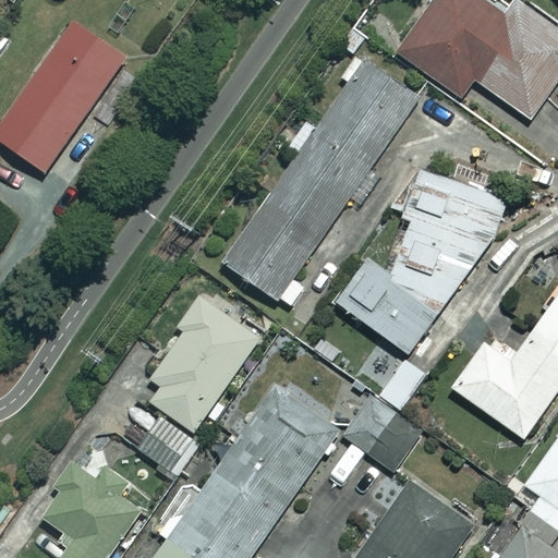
[(509,0),(500,14),(478,0),(433,0),(396,57),(462,100),(474,82),(531,119),(557,77),(557,28),(514,0),(509,0)]
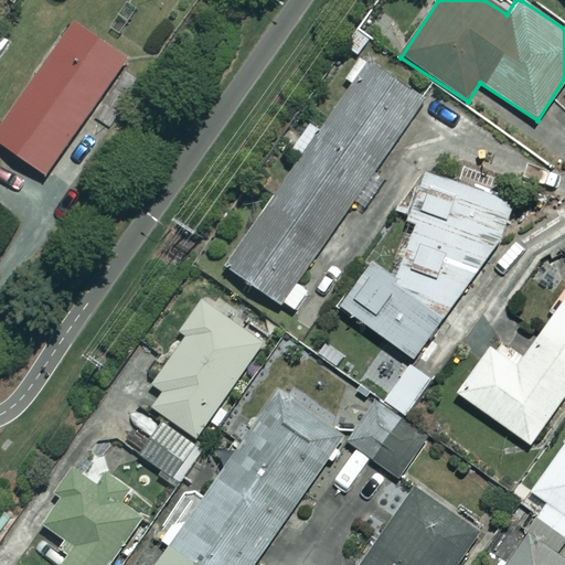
[(129,60),(77,20),(0,121),(0,144),(42,176),(129,60)]
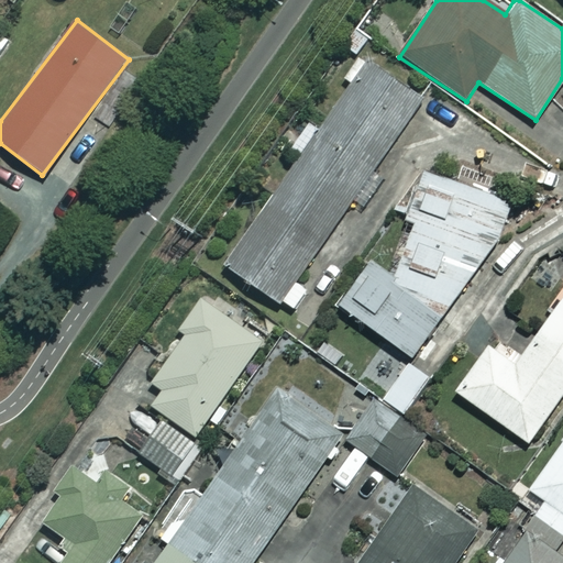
[(422,98),(365,59),(223,265),(293,312),(307,291),(296,283),(422,98)]
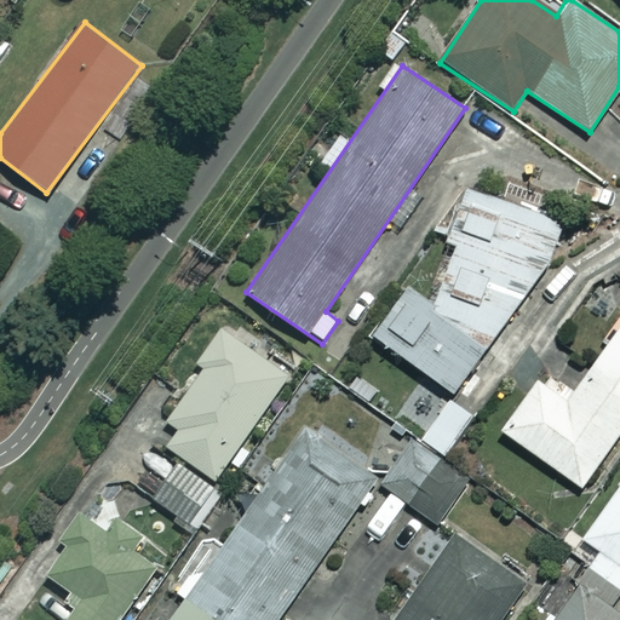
[(438,234),(454,245),(434,308),(408,290),(374,339),(457,394),(569,223),(468,189),(438,234)]
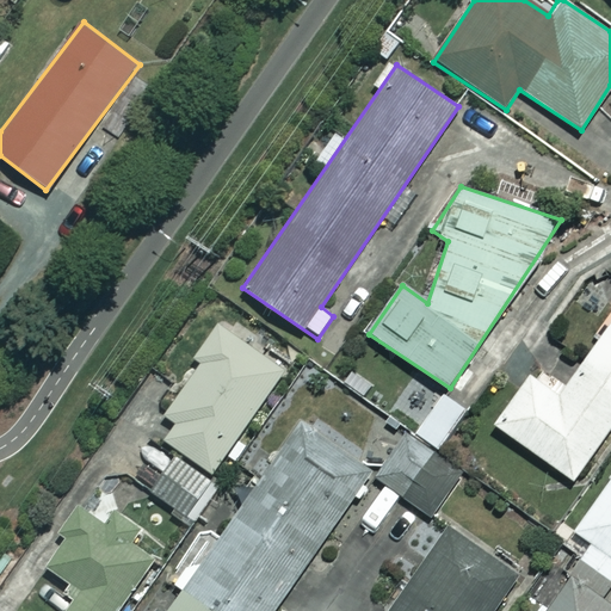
[(610,427),(610,316),(562,392),(532,372),(495,429),(576,481),(610,427)]
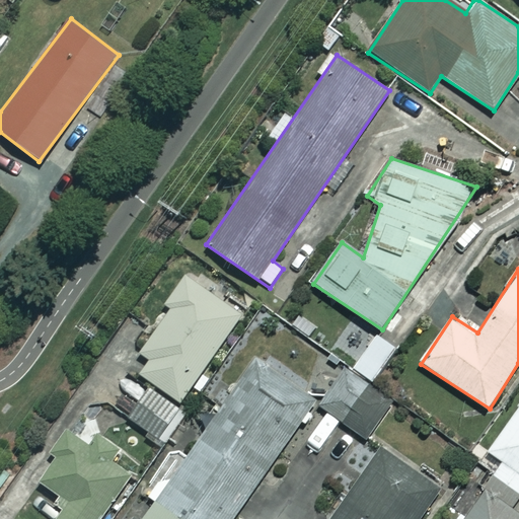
[(240,312),(184,275),(125,365),(181,401),(240,312)]
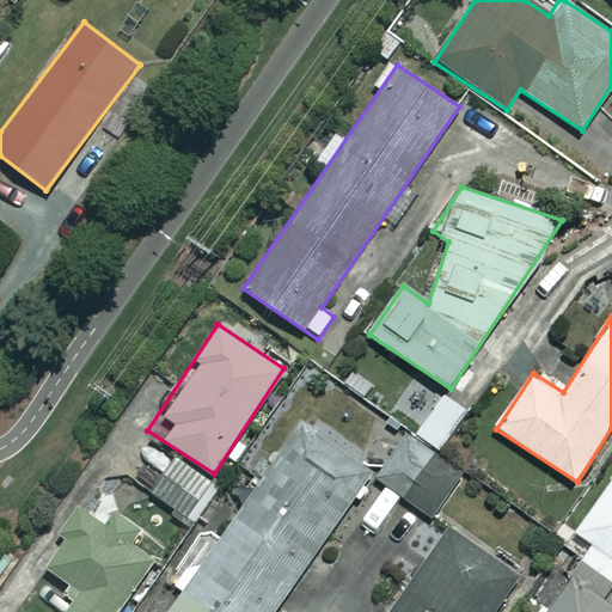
[(467,411),(445,396),(417,435),(440,451),(467,411)]
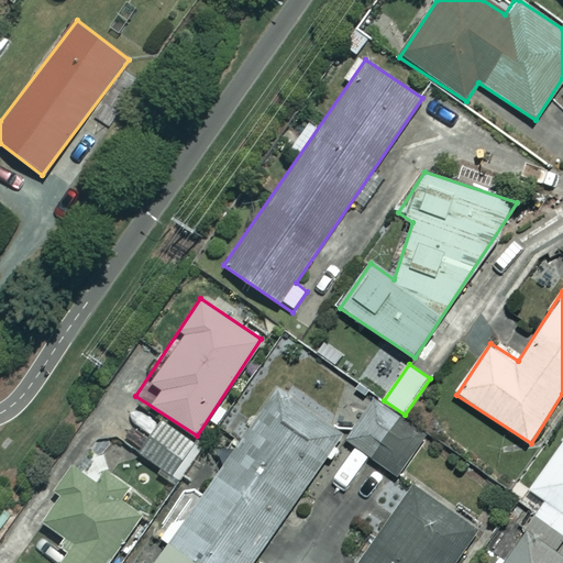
[(251,562),(341,435),(262,381),(225,432),(240,442),(155,562),(251,562)]
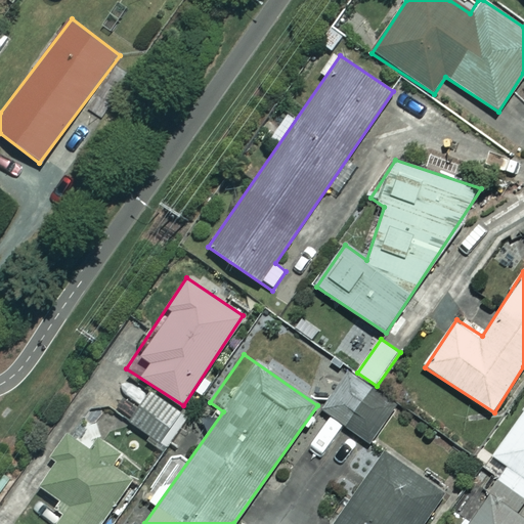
[(364,403),(373,391),(348,374),(322,410),(348,428),(364,403)]
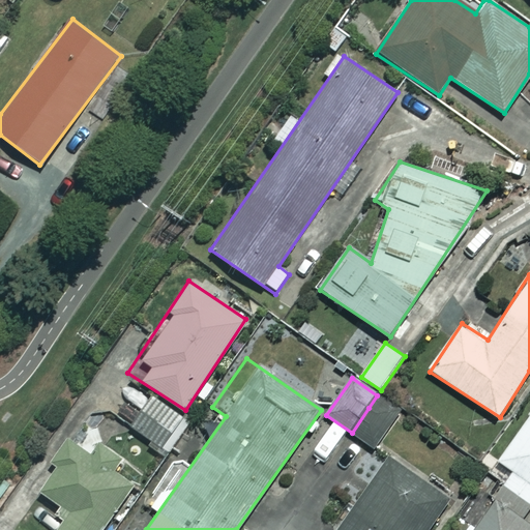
[(182,418),(152,396),(130,427),(160,448),(182,418)]
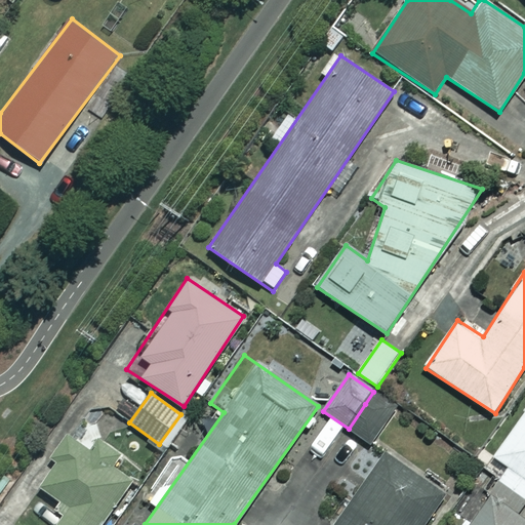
[(389,420),(365,404),(349,429),(372,444),(389,420)]
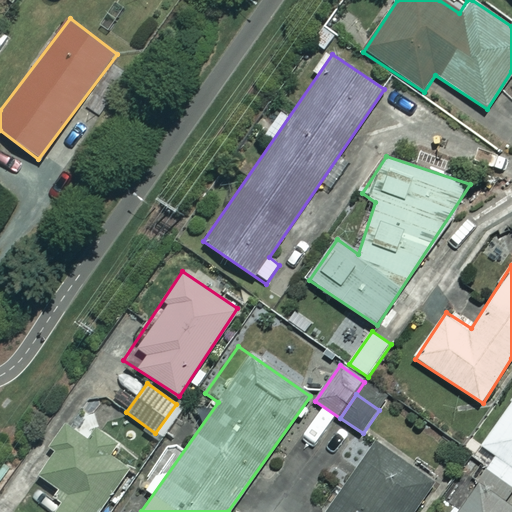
[(511,401),(481,445),(495,455),(486,468),(511,486),(511,401)]
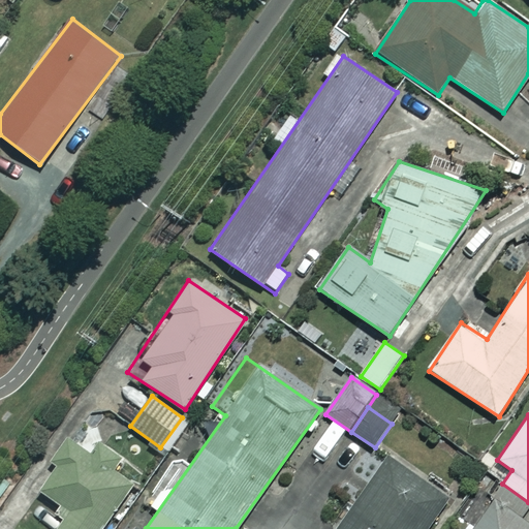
[(118,477),(131,459),(97,435),(85,454),(71,444),(39,492),(69,511),(57,528),(100,528),(130,486),(118,477)]
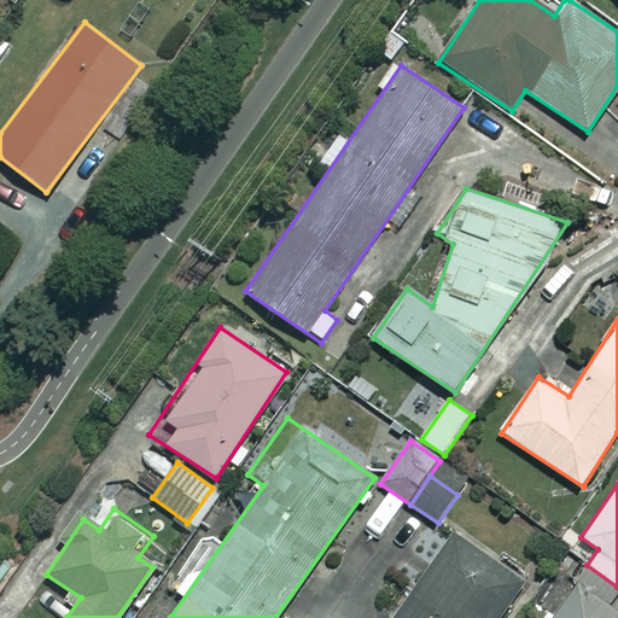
[(395,617),(499,617),(523,584),(454,536),(395,617)]
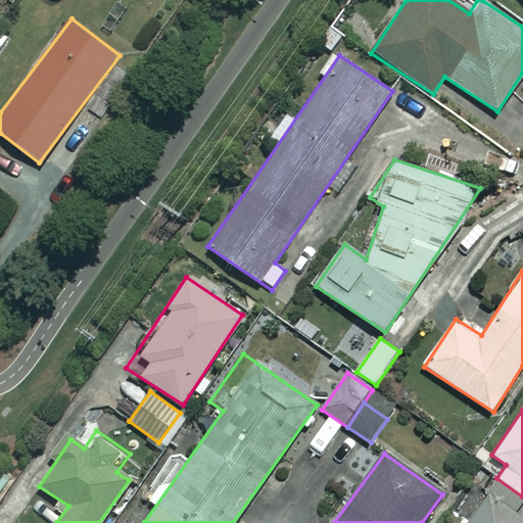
[(522,522),(522,518),(486,492),(463,522),(522,522)]
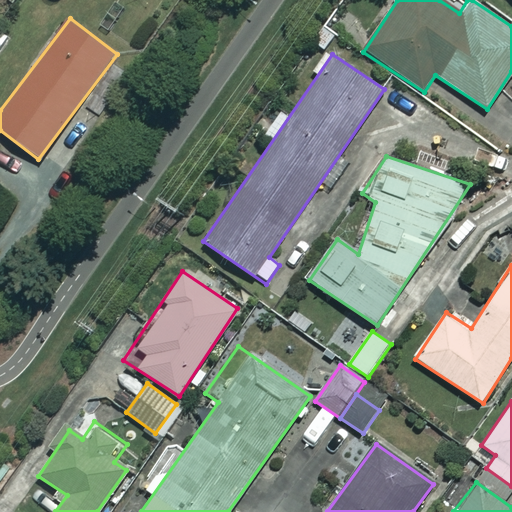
All buildings are outlined.
